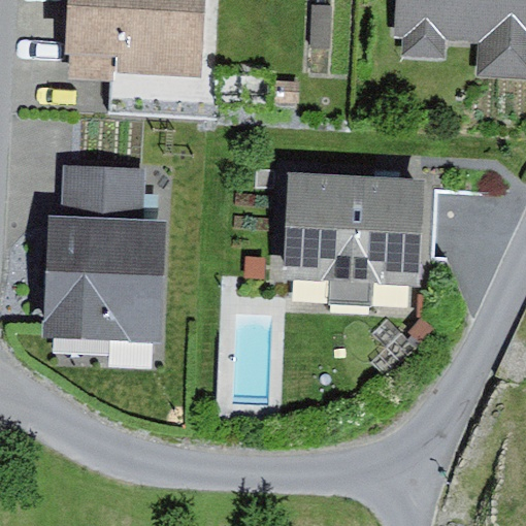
[(66,0),(62,53),(69,54),(67,77),(111,80),(111,71),(199,76),(204,0),(66,0)]
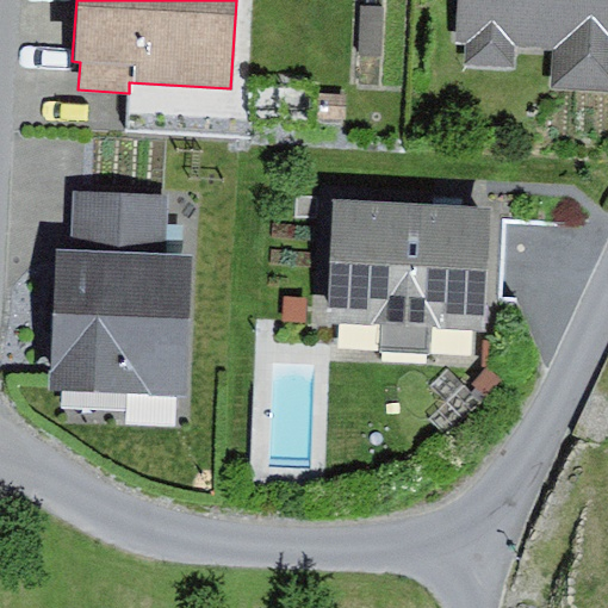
[(461,0),(460,36),(469,36),(466,63),(513,66),(514,45),(553,48),(552,84),(607,86),(607,0),(461,0)]
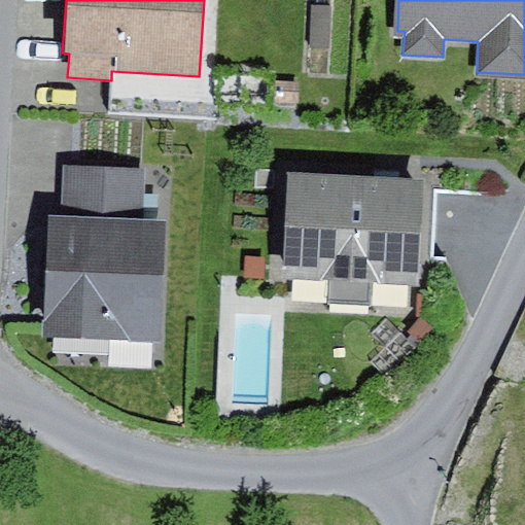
[(330,5),(310,5),(309,47),(329,47),(330,5)]
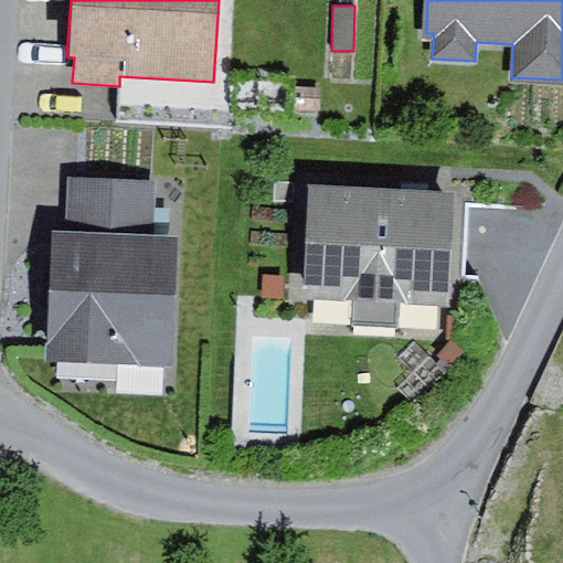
[(319,85),(293,85),(291,108),(319,109),(319,85)]
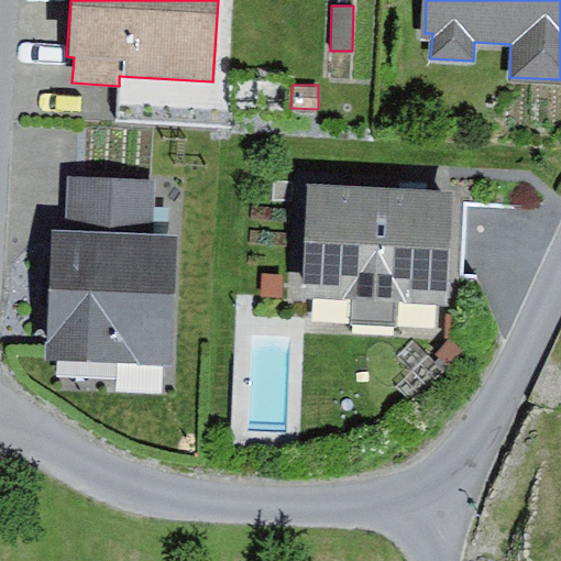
[(154,178),(66,175),(64,230),(152,233),(154,178)]
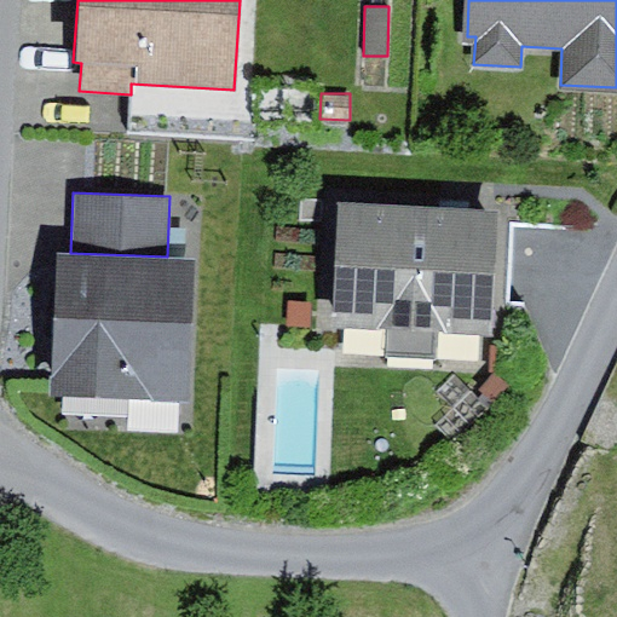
[(497,209),(336,203),(333,326),(385,328),(385,356),(436,358),(437,332),(492,334),(497,209)]
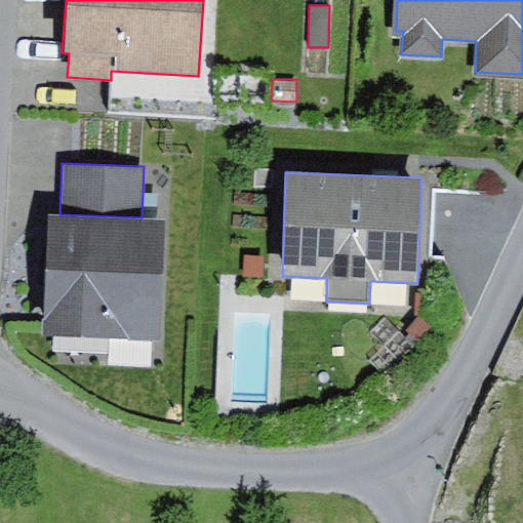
[(59,214),(46,213),(41,333),(52,333),(50,365),(108,368),(109,338),(160,340),(165,218),(142,217),(59,214)]
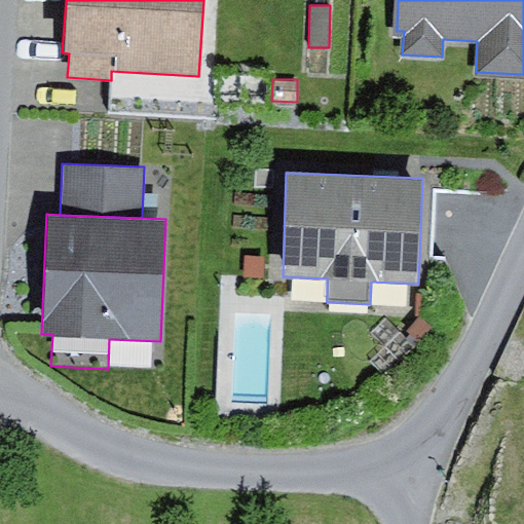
[(432,324),(418,314),(406,330),(419,339),(432,324)]
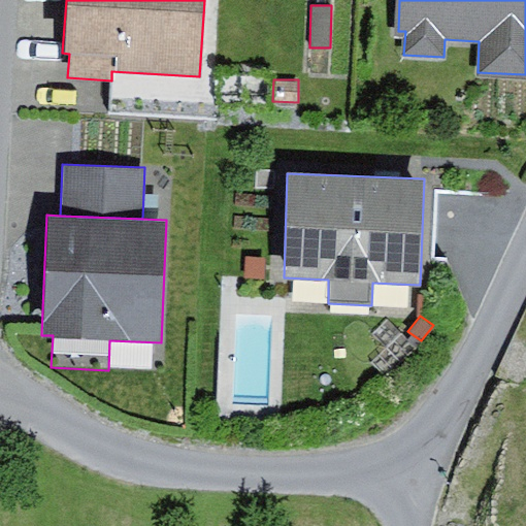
All buildings are outlined.
